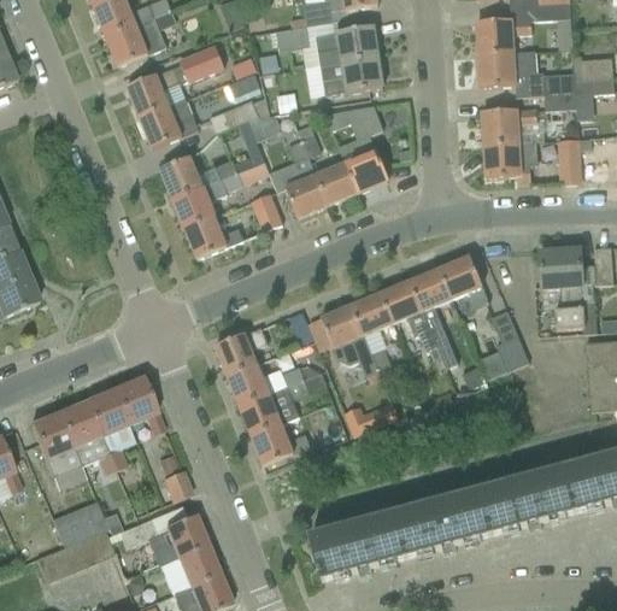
[(136,24),(154,17),(171,10),(168,0),(160,0),(148,5),(148,6),(131,12),(127,0),(112,0),(94,7),(106,37),(136,25),(136,24)]
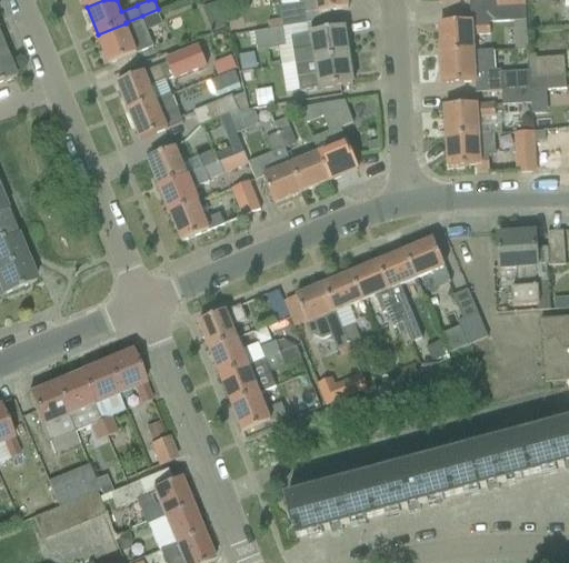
[(268,18),(269,26),(269,28),(308,22),(308,20),(311,20),(310,11),(349,6),(348,0),(298,0),(298,1),(282,3),(279,3),(281,16),(268,18)]
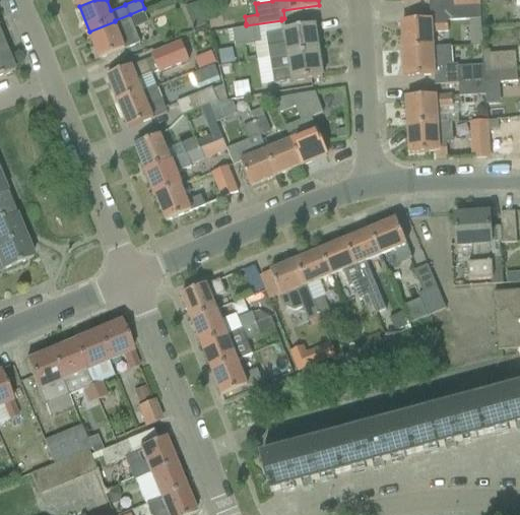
[(481,30),(480,4),(452,6),(453,16),(469,16),(470,43),(482,42),(481,30)]
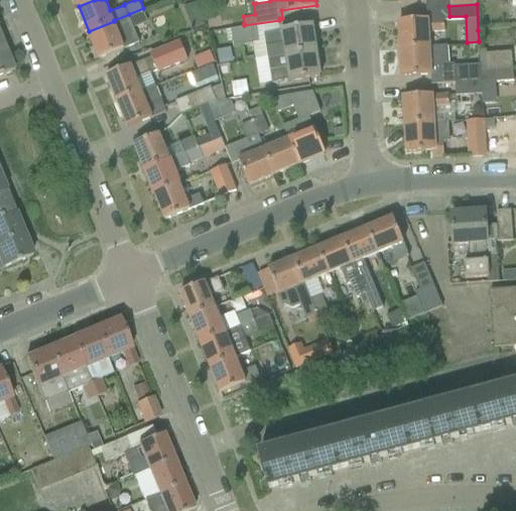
[(143,8),(129,14),(114,20),(114,21),(89,31),(99,56),(125,45),(139,39),(133,25),(147,19),(143,8)]
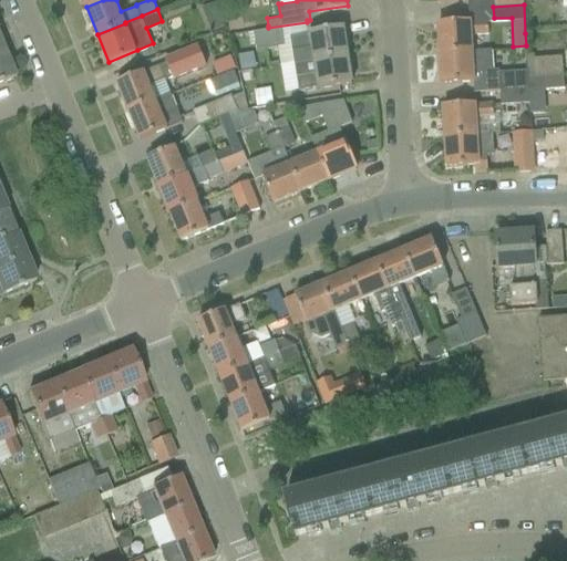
[(219,12),(207,18),(212,29),(225,24),(219,12)]
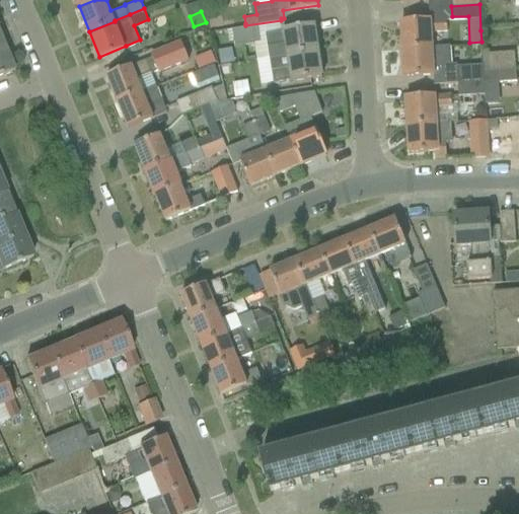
[(448,43),(432,44),(431,29),(448,27),(447,15),(401,18),(402,48),(448,45),(448,43)]
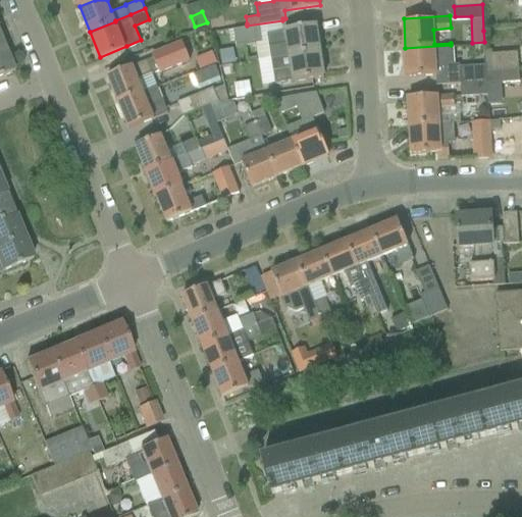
[(247,26),(233,28),(237,43),(256,40),(267,39),(270,57),(320,50),(316,22),(286,27),(286,29),(283,30),(282,20),(247,26)]
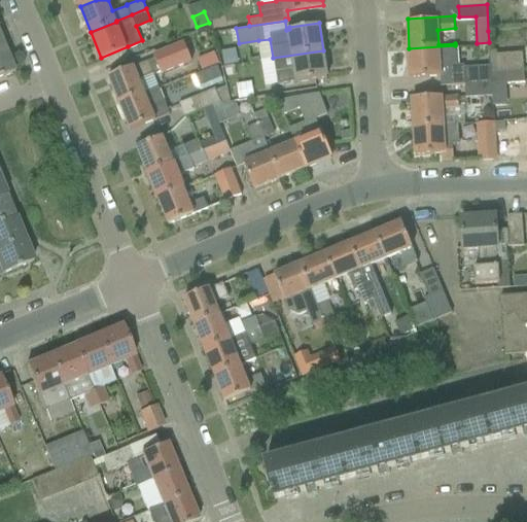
[(153,51),(155,56),(161,69),(162,70),(191,58),(184,39),(153,51)]
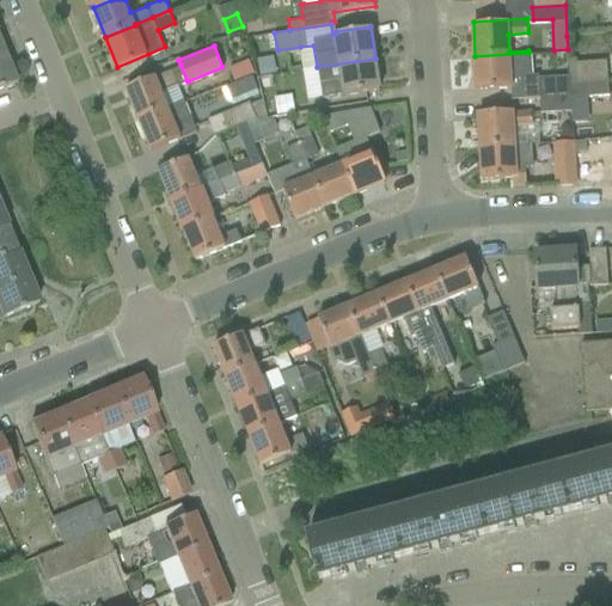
[(475,56),(477,87),(518,85),(519,96),(539,95),(539,97),(570,95),(569,79),(569,73),(538,74),(538,73),(531,74),(528,53),(475,56)]
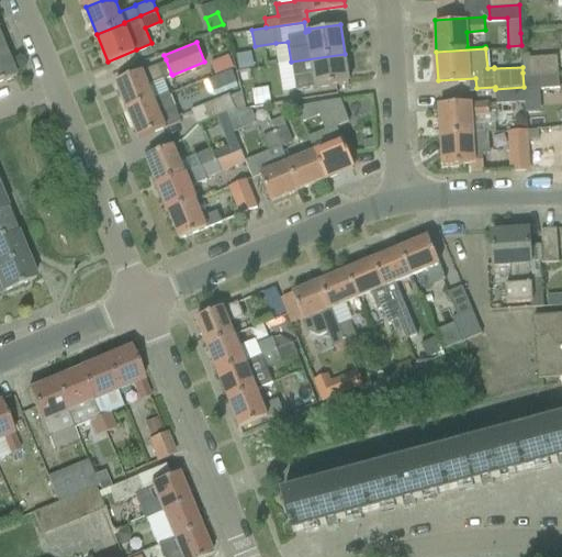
[(0,80),(14,75),(4,51),(0,52),(0,80)]
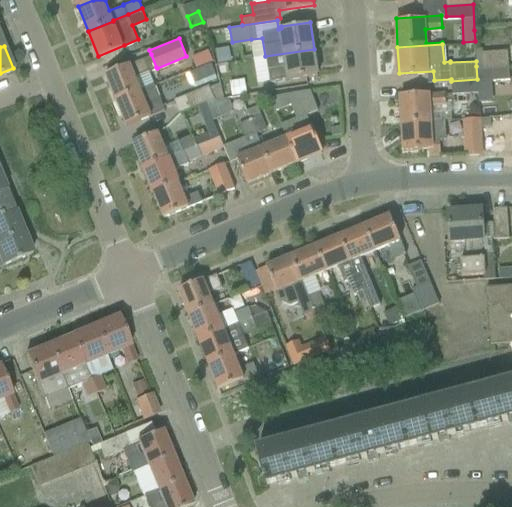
[(212,59),(208,48),(191,55),(196,66),(212,59)]
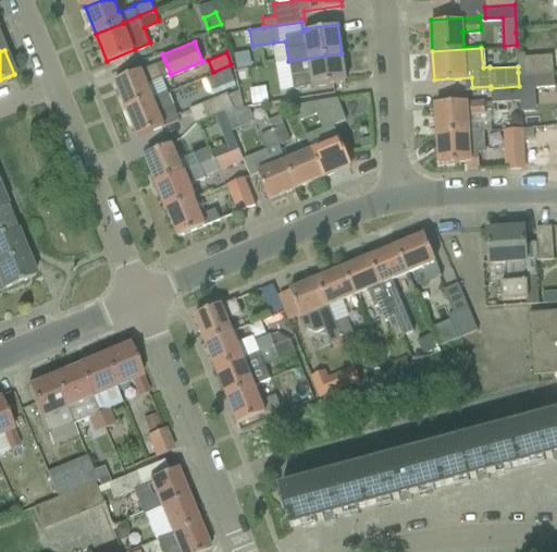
[(525,53),(527,72),(554,70),(552,52),(525,53)]
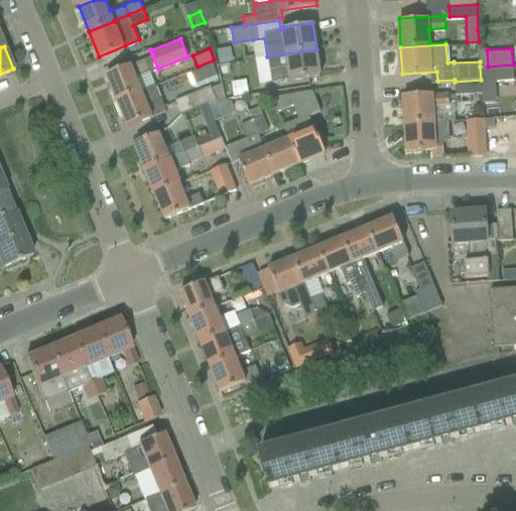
[(291,79),(320,74),(316,49),(267,56),(270,80),(273,80),(273,81),(291,78),(291,79)]
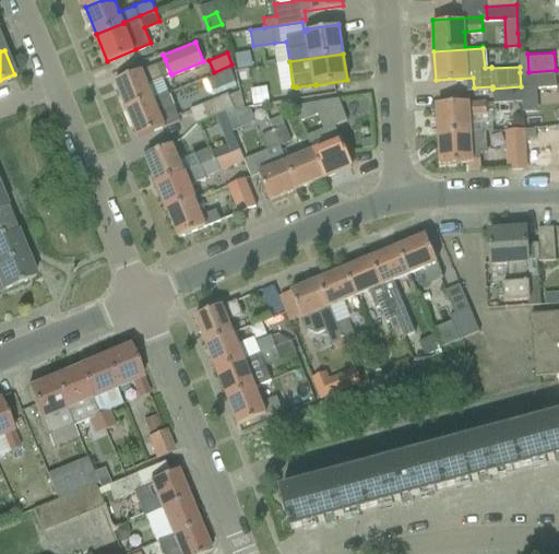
[(157,61),(115,79),(127,108),(169,92),(169,90),(164,77),(157,61)]
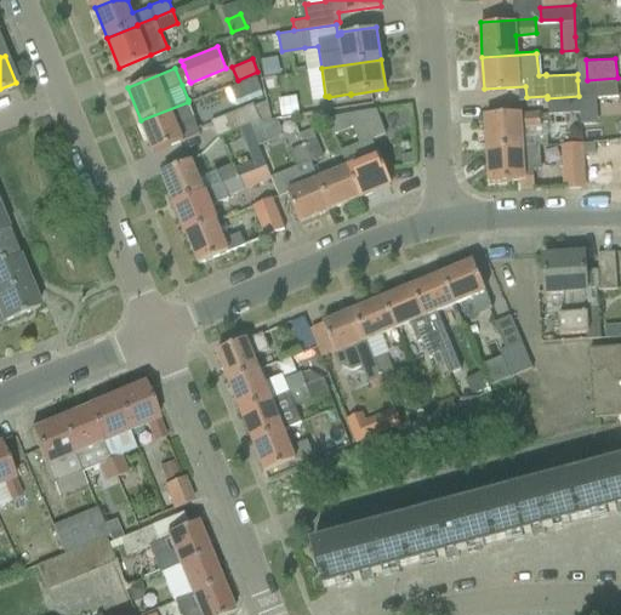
[(234,98),(260,89),(261,89),(255,75),(228,85),(229,86),(234,98)]
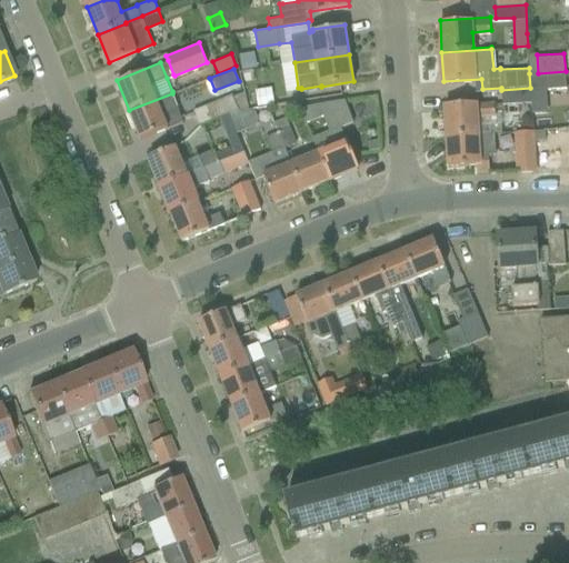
[(538,73),(529,73),(530,88),(567,86),(566,71),(538,73)]
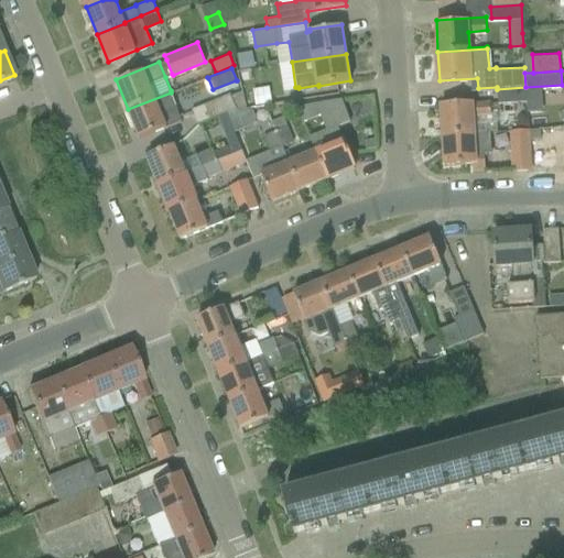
[(253,87),(256,102),(271,99),(268,85),(253,87)]
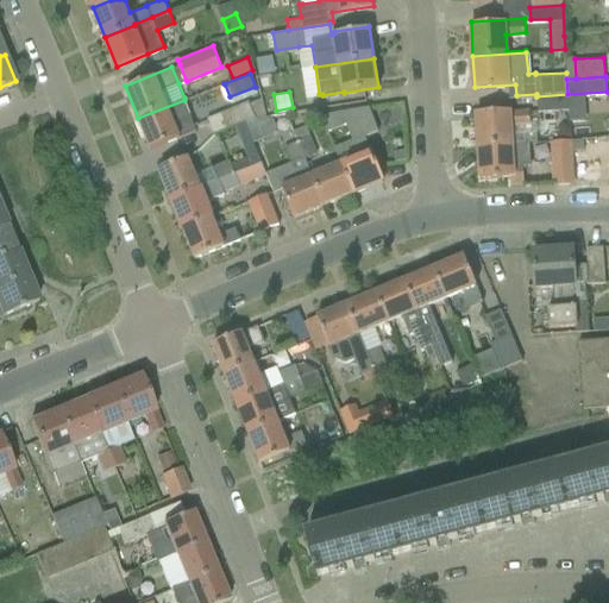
[(567,94),(537,96),(538,110),(569,107),(567,94)]
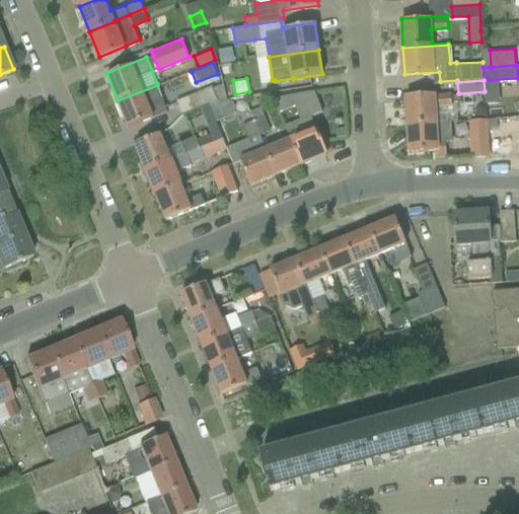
[(226,97),(225,94),(222,82),(217,84),(213,85),(212,83),(176,98),(182,111),(200,103),(208,100),(210,100),(226,97)]
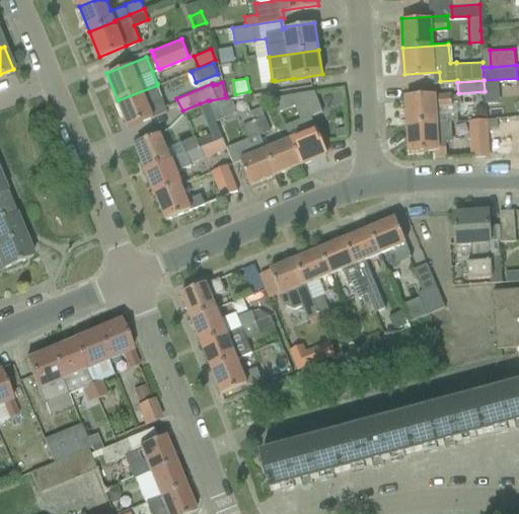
[(157,85),(118,100),(128,126),(167,109),(157,85)]
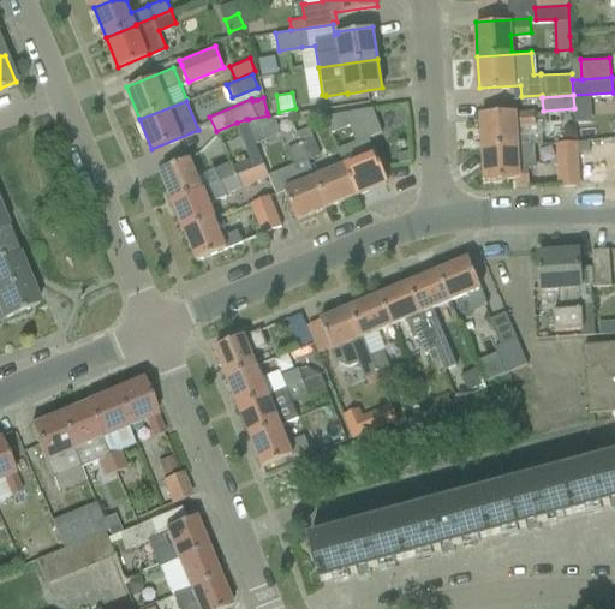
[(356,138),(338,145),(357,193),(387,180),(368,136),(382,130),(372,106),(357,108),(345,111),(356,138)]
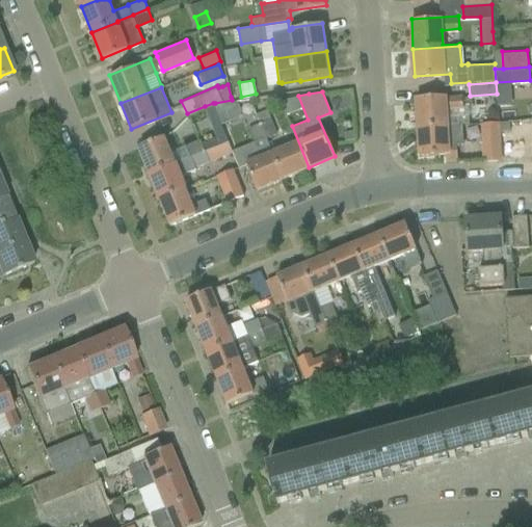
[(416,97),(418,126),(448,124),(447,108),(463,107),(462,94),(416,97)]
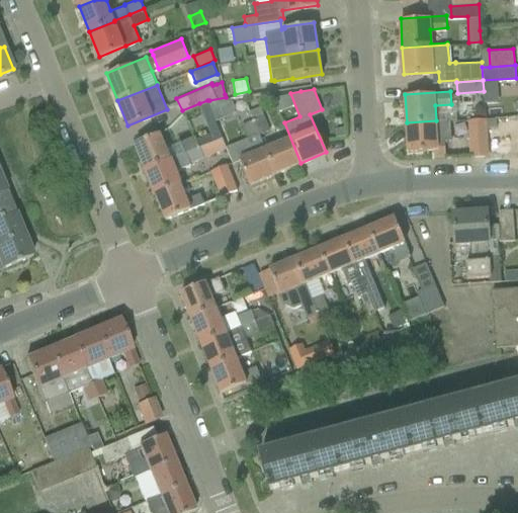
[(232,99),(231,96),(226,97),(209,100),(207,100),(216,119),(225,115),(225,116),(232,113),(235,106),(233,99),(232,99)]
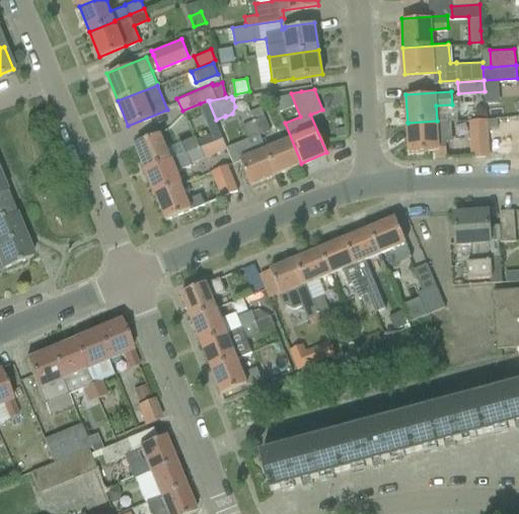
[(270,129),(264,114),(253,119),(260,133),(270,129)]
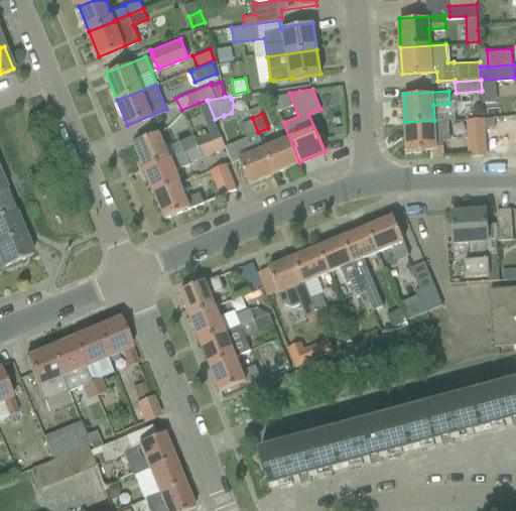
[(470,155),(486,154),(483,116),(467,117),(470,155)]
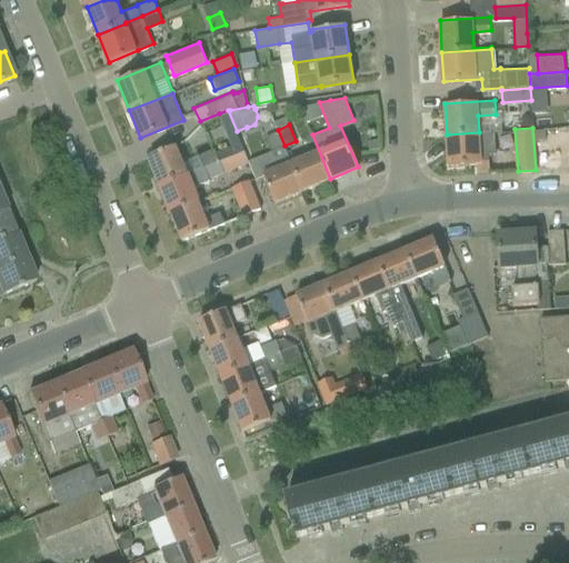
[(545,128),(535,129),(535,139),(546,138),(545,128)]
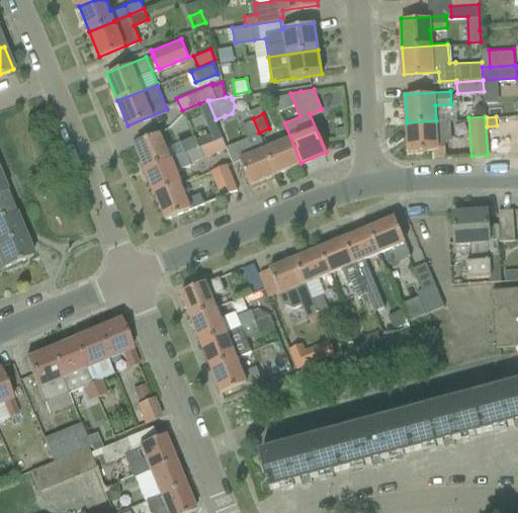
[(253,117),(241,122),(253,154),(241,158),(250,183),(276,173),(266,148),(265,149),(259,133),(253,118),(253,117)]
